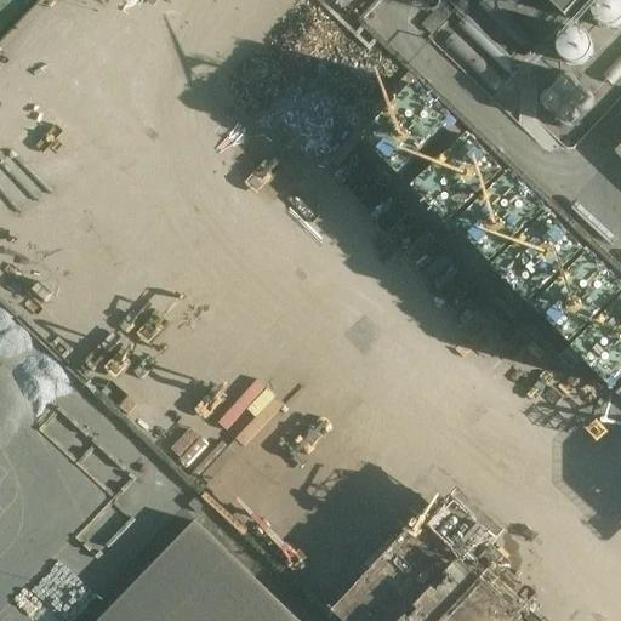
[(547,0),(565,16),(580,0),(547,0)]
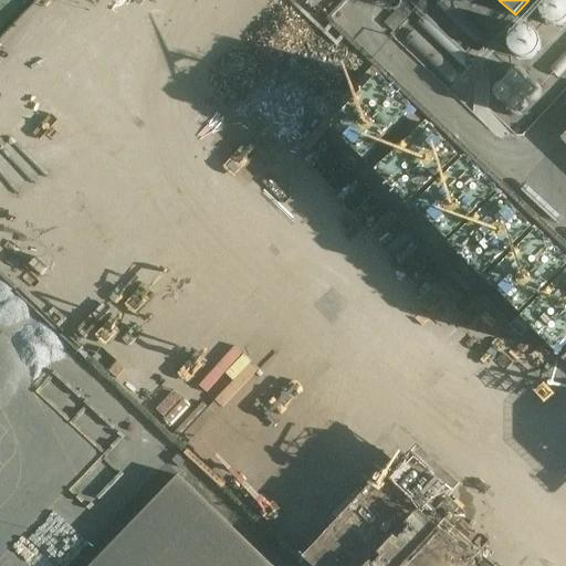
[(222,56),(231,63),(242,50),(233,42),(222,56)]
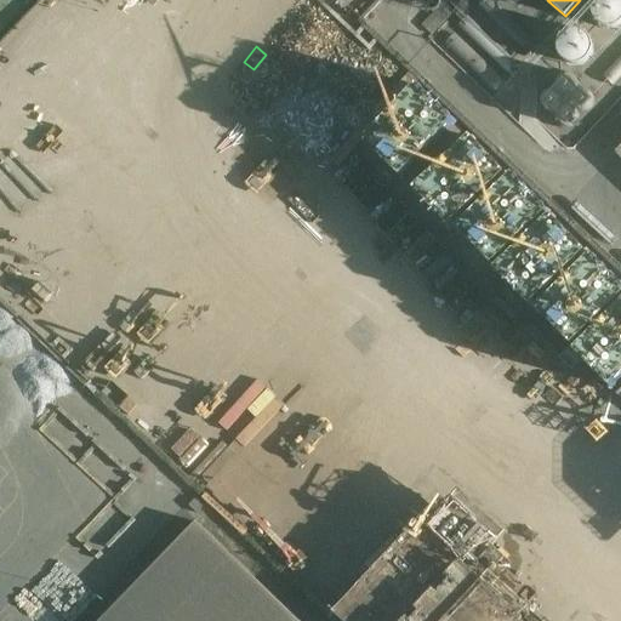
[(176,355),(222,309),(205,292),(159,339),(176,355)]
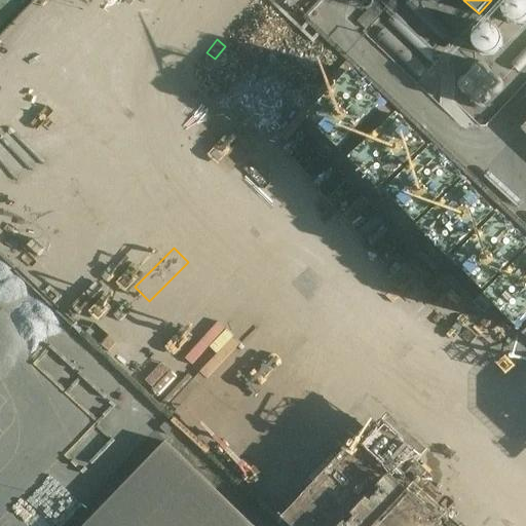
[(75,298),(85,307),(100,292),(89,283),(75,298)]
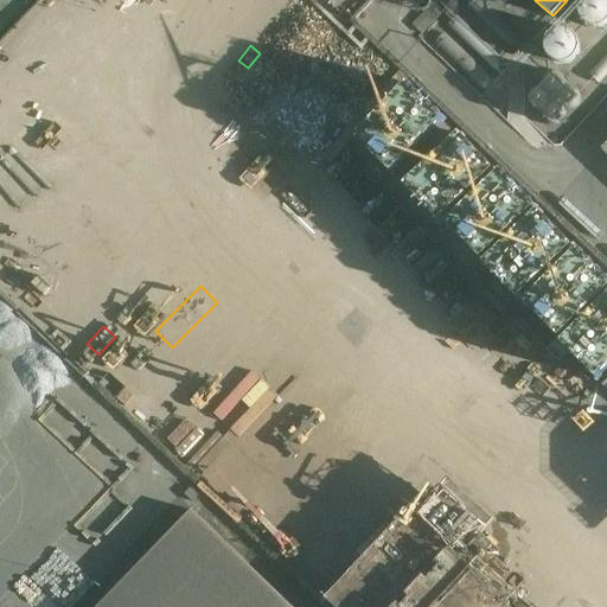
[(110,376),(153,416),(183,385),(140,345),(110,376)]
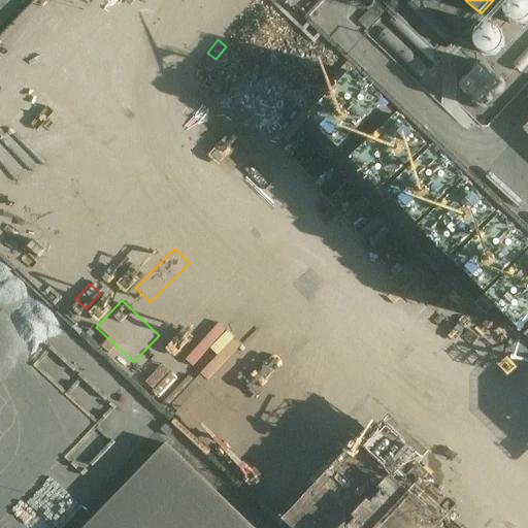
[(0,319),(0,337),(8,332),(0,319)]
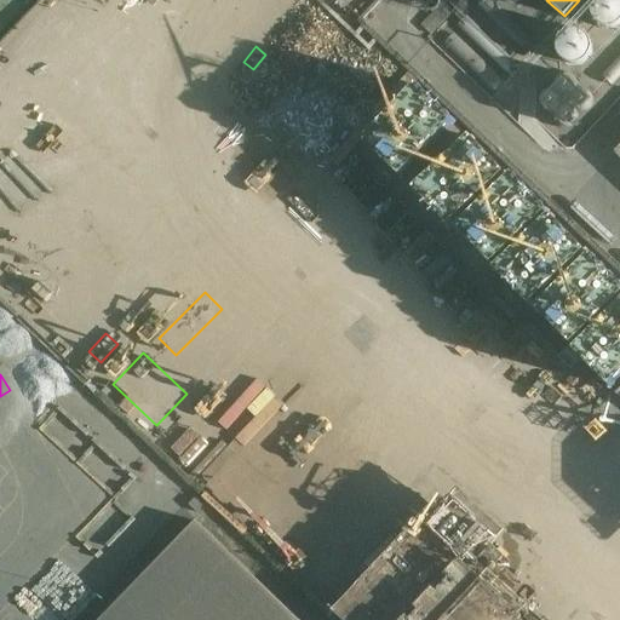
[(91,388),(74,400),(85,414),(102,402),(91,388)]
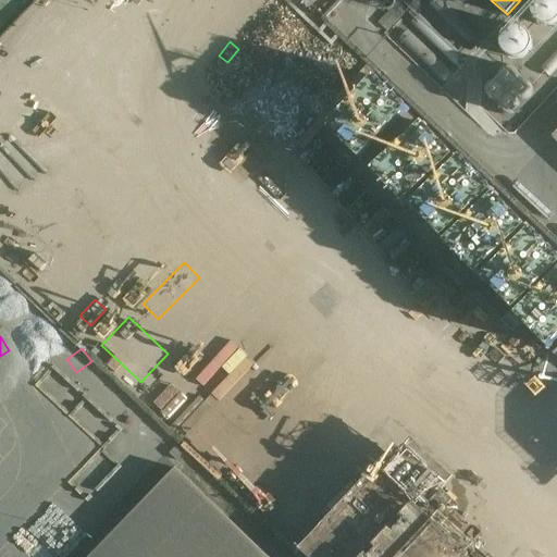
[(502,381),(502,397),(515,397),(516,381),(502,381)]
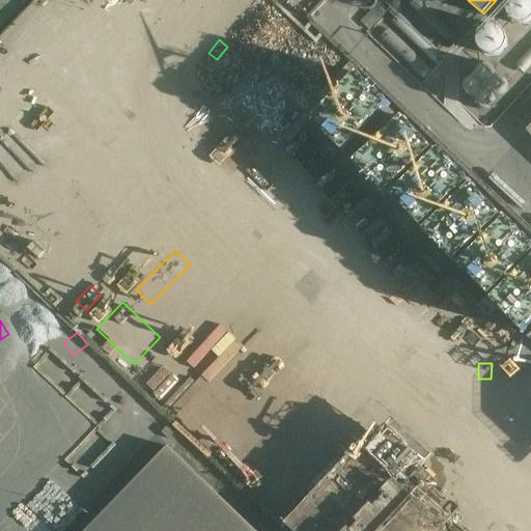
[(530,366),(519,381),(530,392),(530,366)]
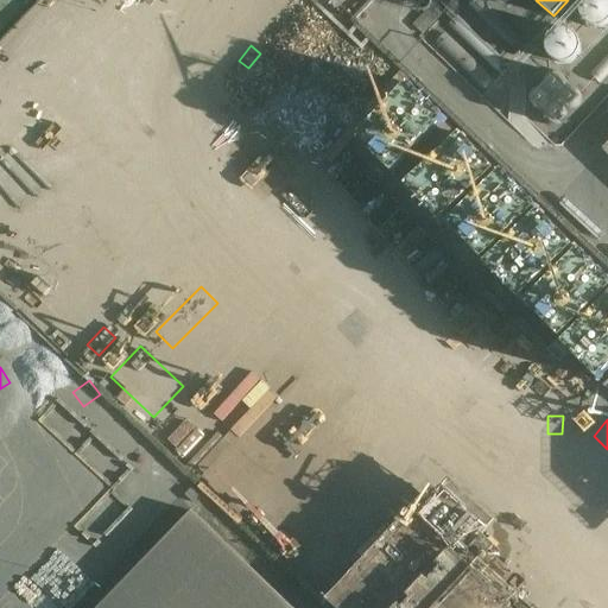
[(292,607),(191,510),(96,607),(292,607)]
